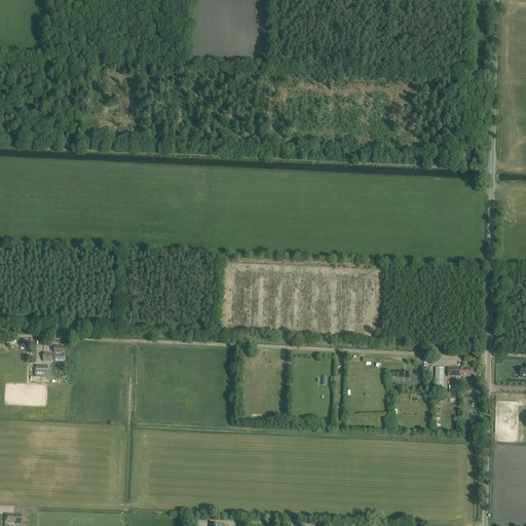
[(53,354),(64,355),(65,347),(54,346),(53,354)]
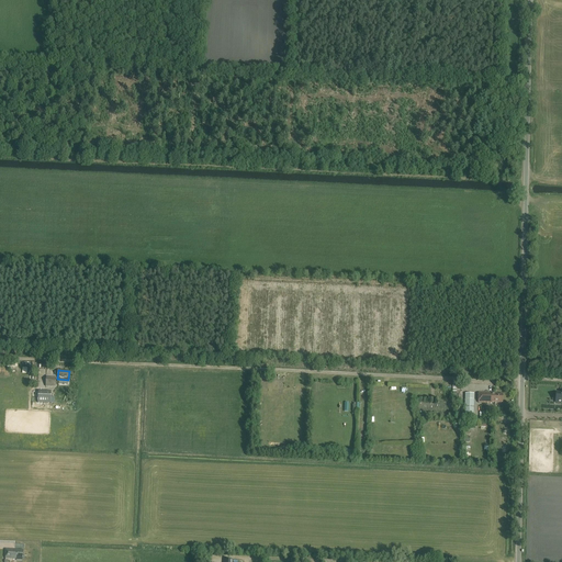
[(46,386),(56,386),(56,377),(46,377),(46,386)]
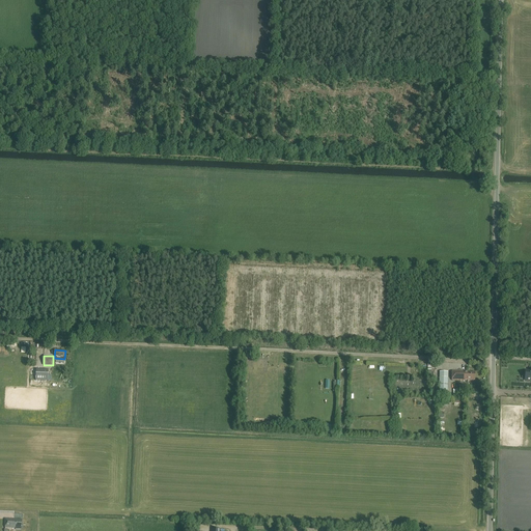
[(36,381),(45,381),(45,386),(48,386),(48,372),(48,369),(37,369),(36,381)]
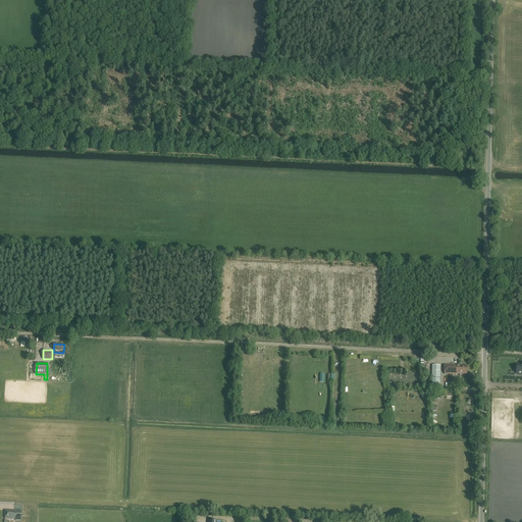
[(467,366),(460,366),(460,365),(445,365),(445,374),(457,374),(457,373),(467,374),(467,366)]
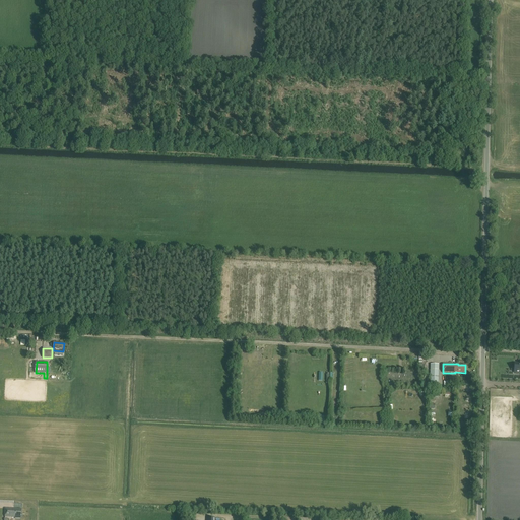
[(439,381),(439,376),(439,365),(432,365),(431,383),(431,389),(438,390),(438,384),(438,381),(439,381)]
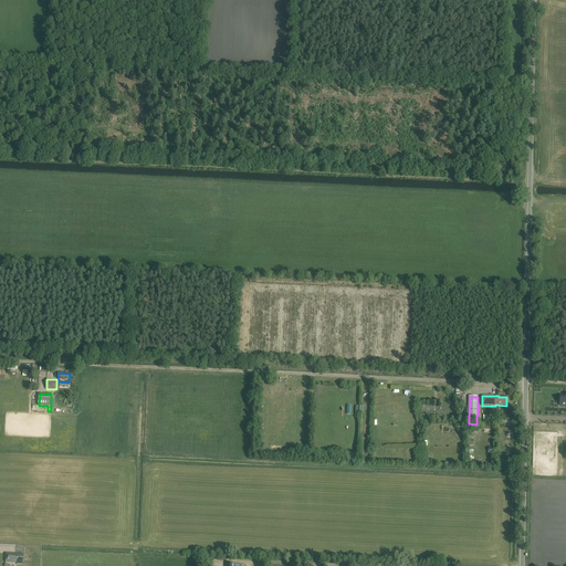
[(23,565),(23,554),(7,553),(6,563),(17,563),(17,564),(23,565)]
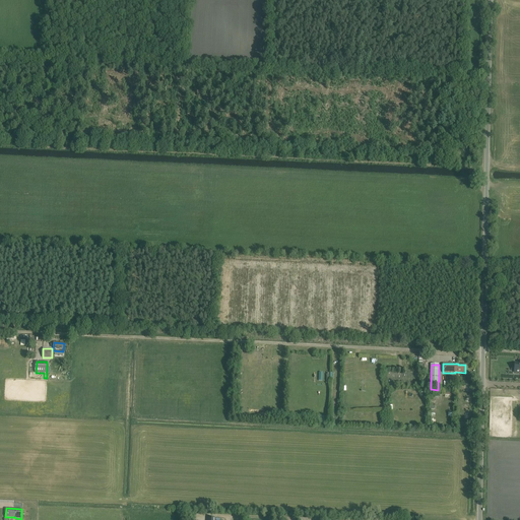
All buildings are outlined.
